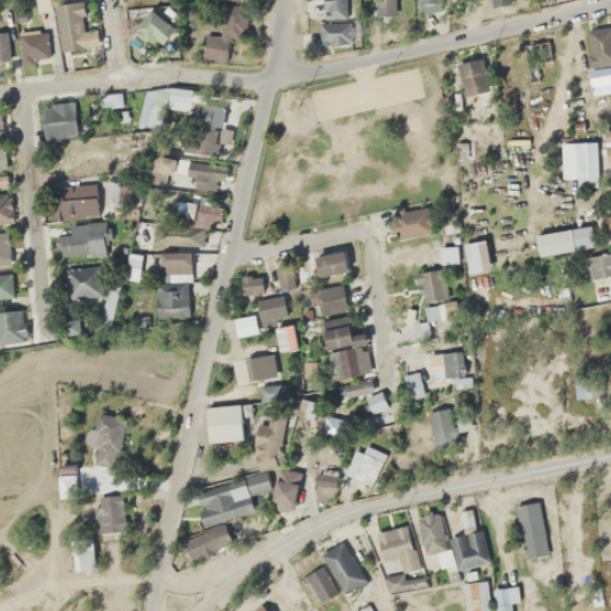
[(346,18),(345,0),(323,0),(325,18),(346,18)]
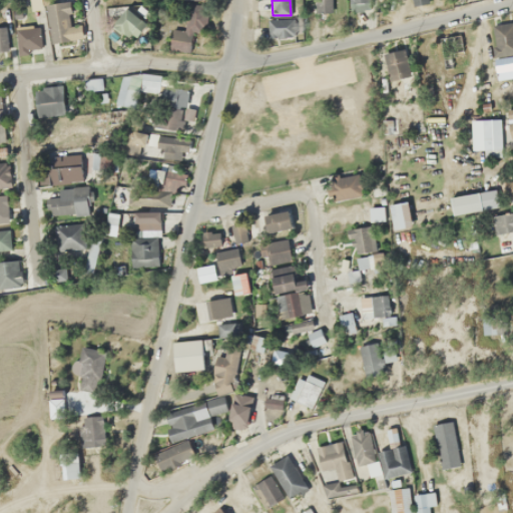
[(349,0),(349,10),(368,10),(368,0),(349,0)]
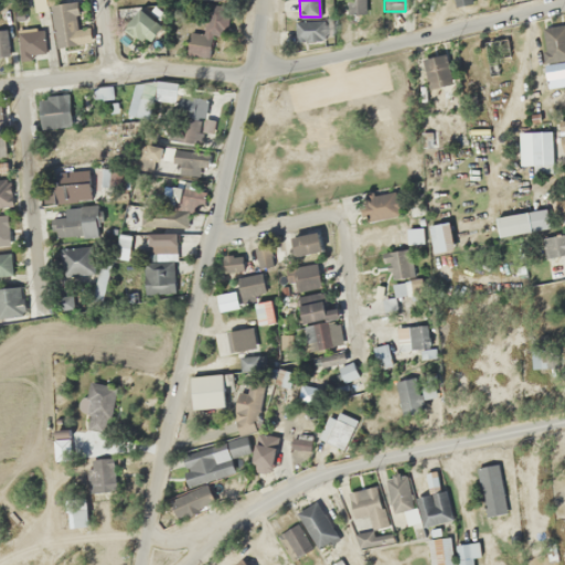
[(54,46),(80,45),(77,2),(52,3),(54,46)]
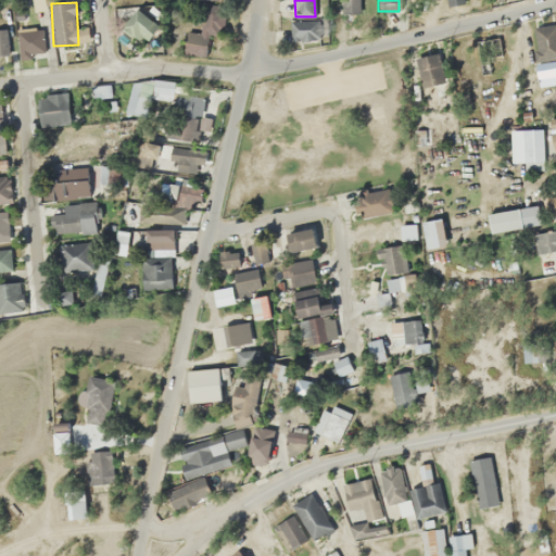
[(144,43),(161,24),(139,7),(123,26),(144,43)]
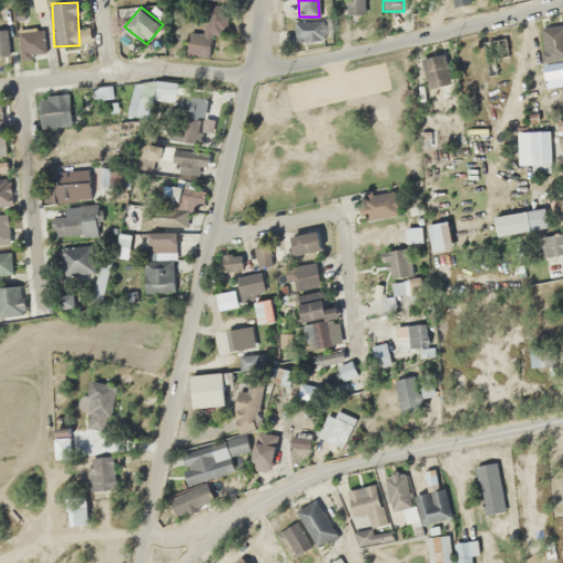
[(187,55),(218,57),(222,8),(203,7),(201,33),(189,32),(187,55)]
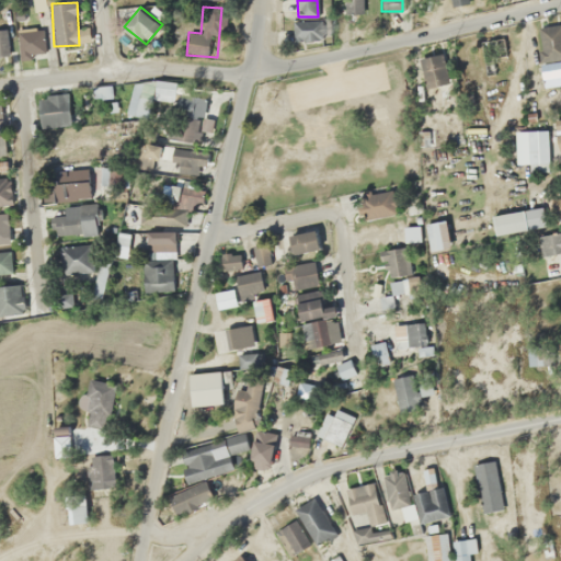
[(293,20),(293,41),(320,41),(320,20),(293,20)]
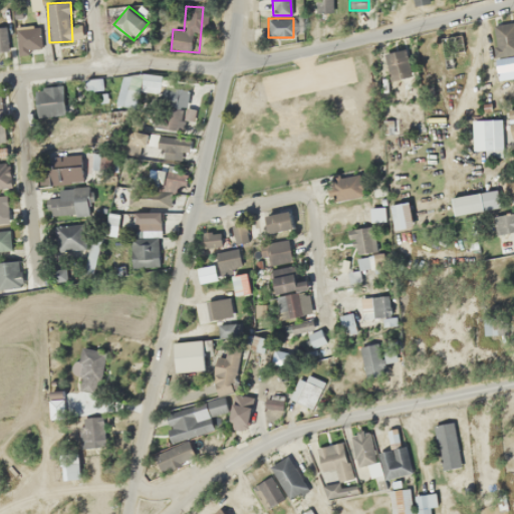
[(513,23),(496,23),(495,72),(513,71),(513,23)]
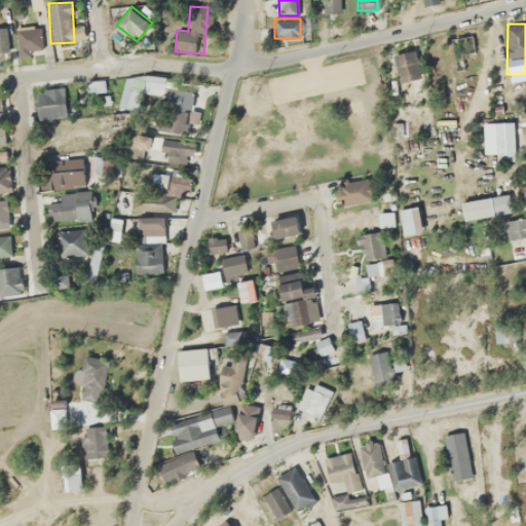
[(392,55),(400,83),(421,78),(413,50),(392,55)]
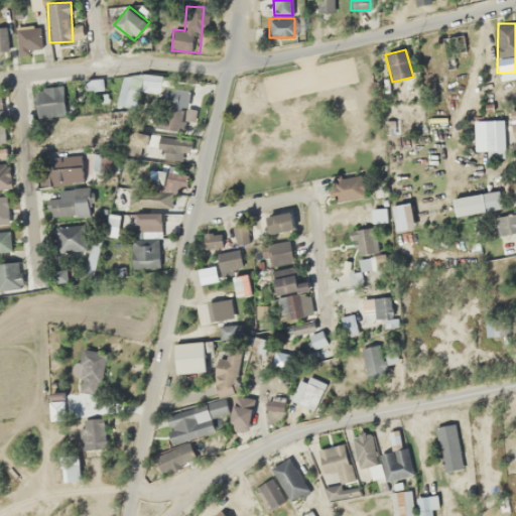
[(159,93),(161,76),(144,74),(142,91),(159,93)]
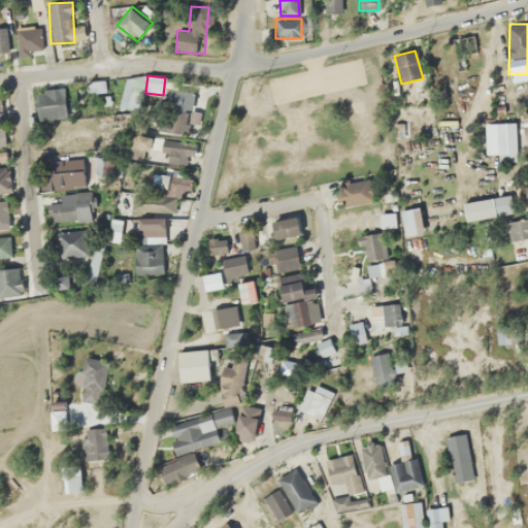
[(119,79),(122,108),(137,106),(136,94),(142,93),(140,77),(119,79)]
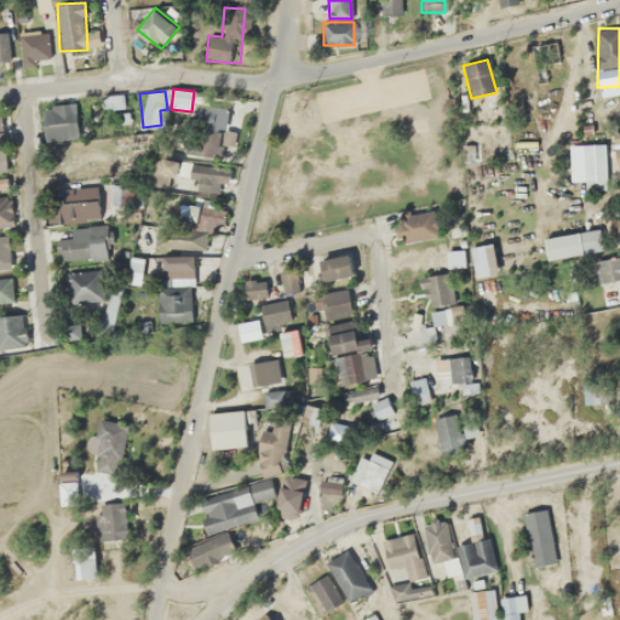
[(75,136),(75,108),(46,108),(46,126),(55,126),(55,136),(75,136)]
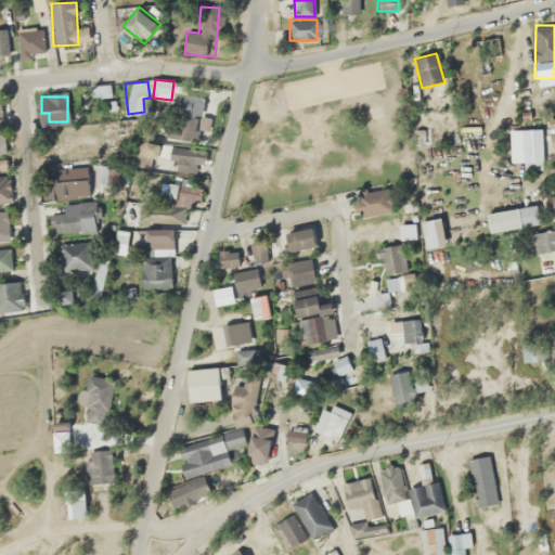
[(165,126),(188,146),(203,129),(179,108),(165,126)]
